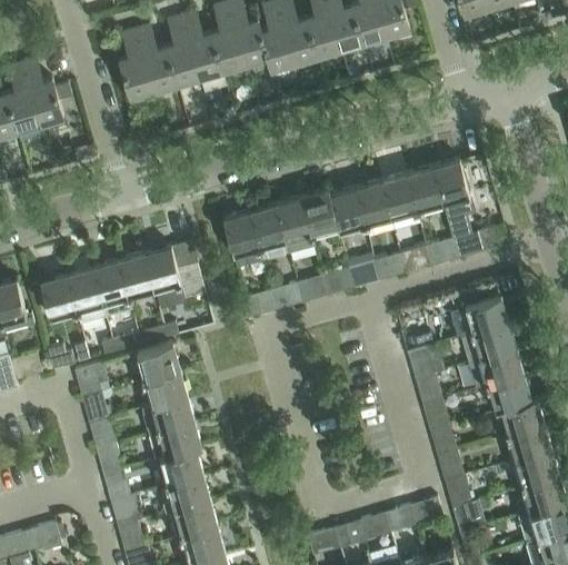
[(240,0),(232,0),(227,2),(236,33),(245,65),(267,58),(270,70),(271,69),(260,30),(257,19),(247,21),(243,22),(240,12),(243,11),(240,0)]
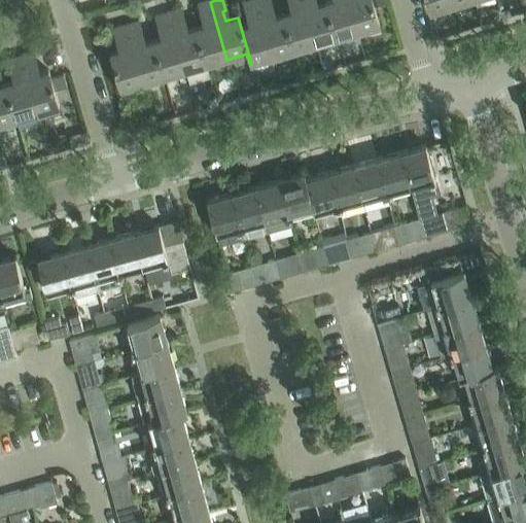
[(248,26),(241,28),(251,64),(272,58),(264,30),(254,0),(242,4),(246,16),(249,15),(251,25),(248,26)]
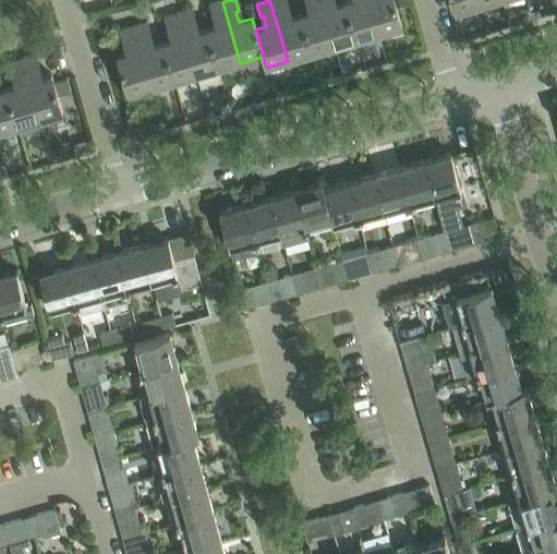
[(309,48),(300,16),(290,20),(283,0),(270,0),(269,0),(279,32),(288,61),(311,55),(309,48)]
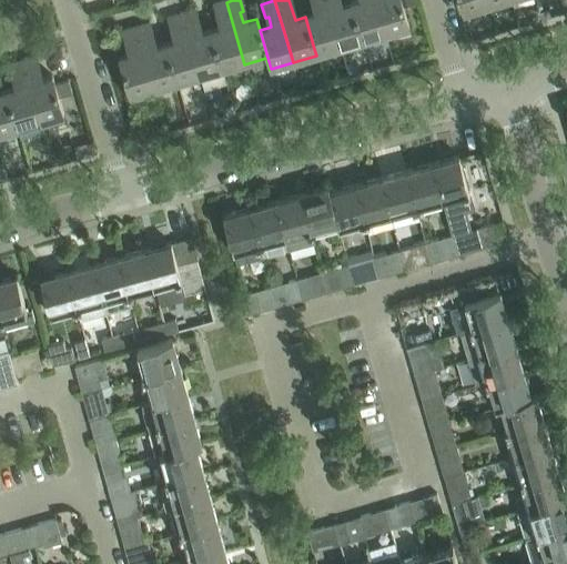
[(314,14),(305,17),(314,49),(316,56),(338,50),(330,19),(323,0),(309,0),(311,4),(314,3),(317,13),(314,14)]
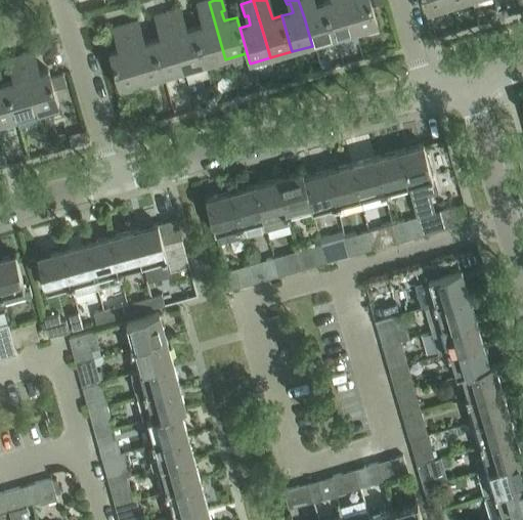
[(298,0),(304,17),(312,46),(334,39),(332,33),(323,3),(314,6),(311,7),(309,0),(298,0)]
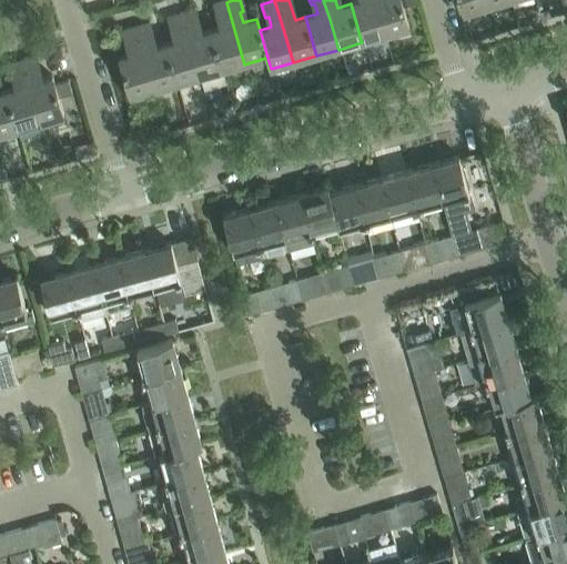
[(360,1),(351,3),(360,36),(362,42),(384,36),(375,6),(373,0),(362,0),(363,0),(360,1)]
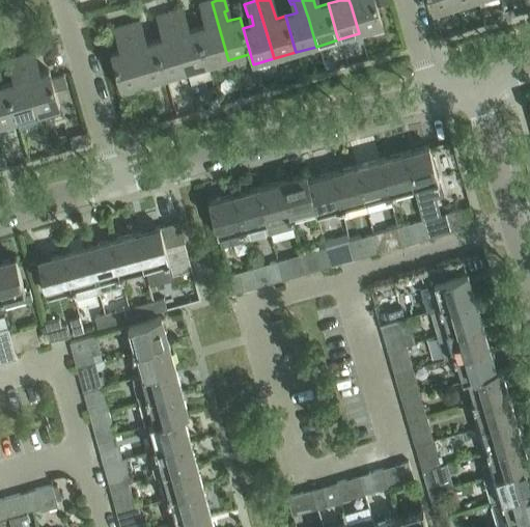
[(349,0),(351,5),(359,33),(381,27),(372,0),(349,0)]
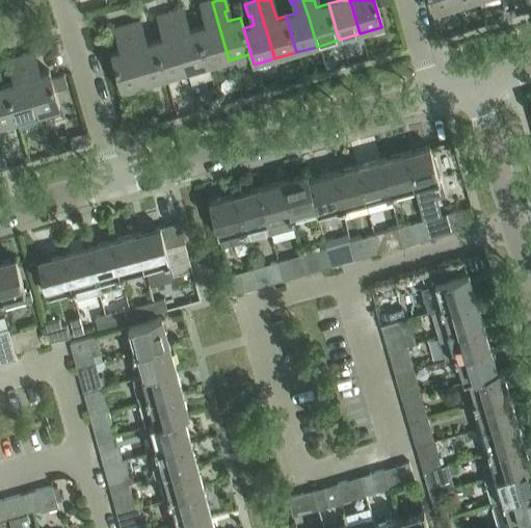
[(455,7),(452,0),(429,0),(433,14),(455,7)]
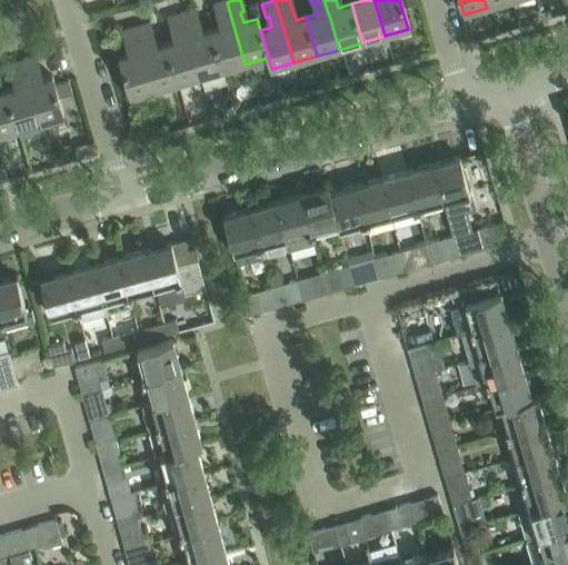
[(245,65),(236,33),(227,2),(212,6),(219,29),(210,32),(222,71),(245,65)]
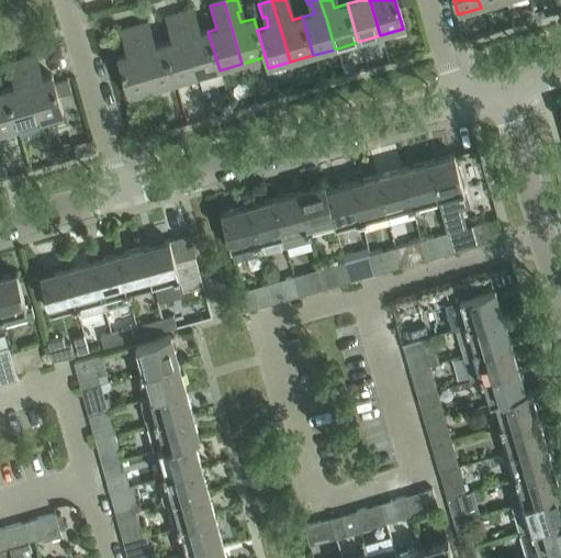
[(192,11),(178,15),(188,46),(197,77),(220,70),(217,63),(208,32),(199,34),(195,35),(192,25),(195,24),(192,11)]
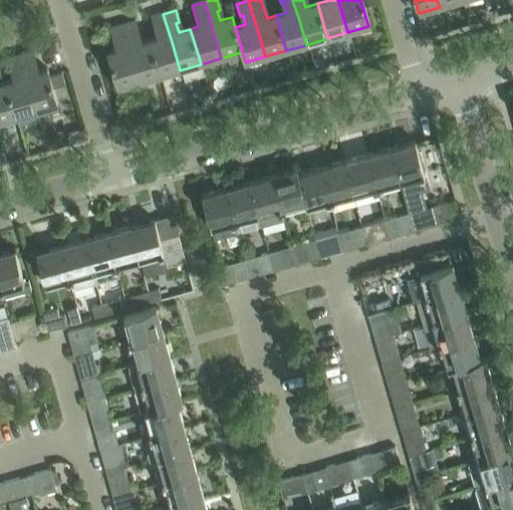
[(180,70),(172,42),(163,14),(151,17),(157,38),(148,41),(157,70),(159,76),(180,70)]
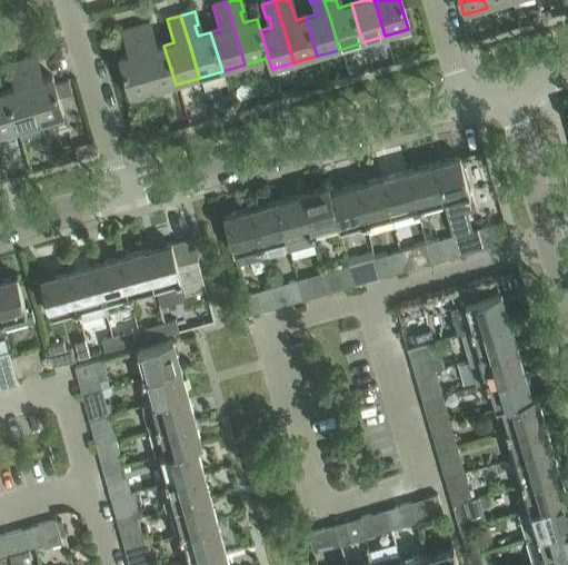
[(173,78),(163,46),(155,48),(148,25),(135,28),(145,60),(153,91),(176,85),(173,78)]
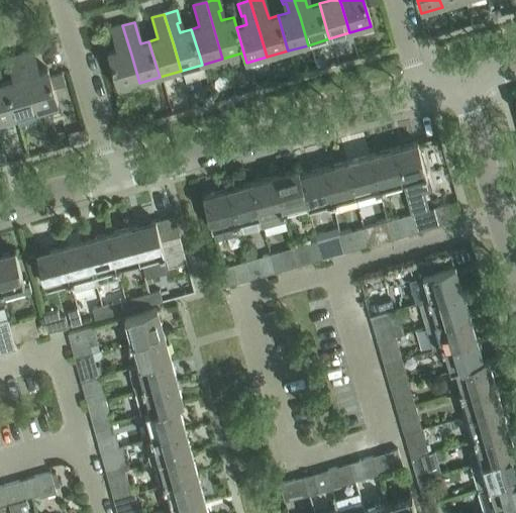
[(116,50),(108,54),(118,89),(139,83),(131,55),(122,25),(110,29),(114,41),(117,41),(119,49),(116,50)]
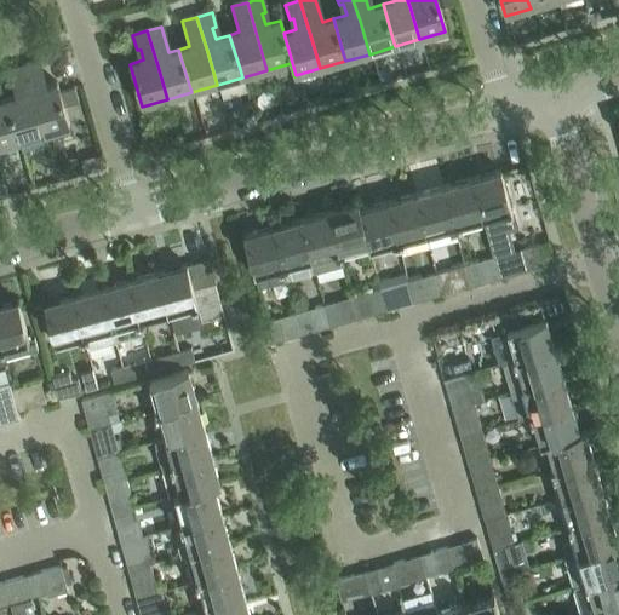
[(68,127),(58,95),(56,85),(45,88),(38,63),(23,68),(44,136),(68,127)]
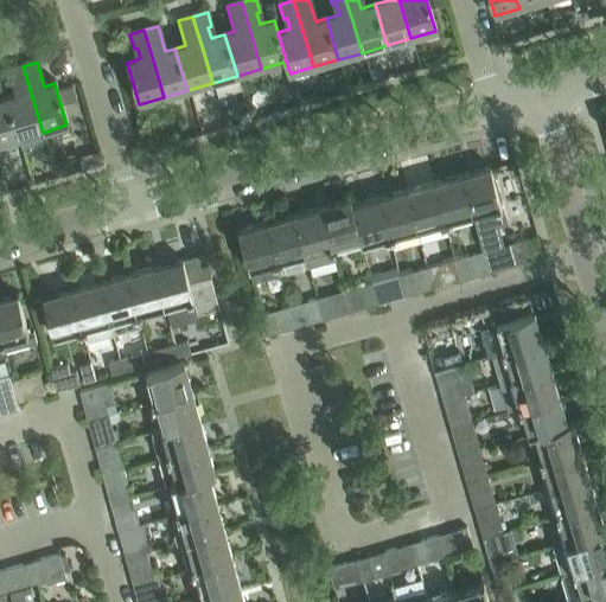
[(16,95),(6,98),(18,140),(21,151),(45,143),(43,133),(23,66),(8,70),(12,85),(16,84),(19,94),(16,95)]
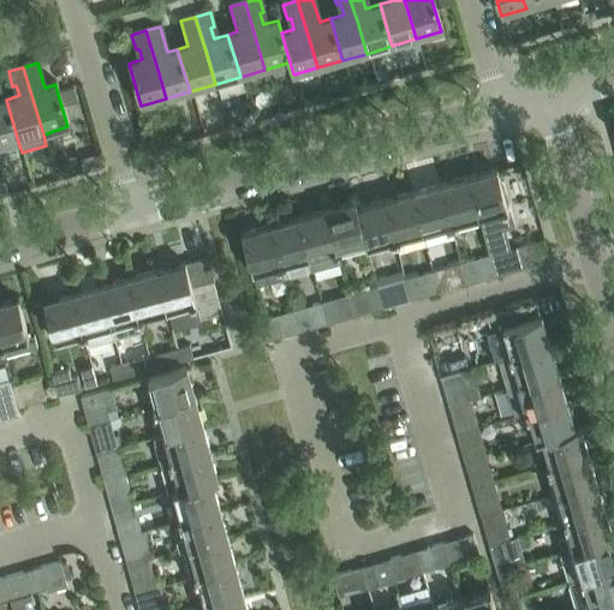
[(72,91),(59,95),(63,108),(76,105),(72,91)]
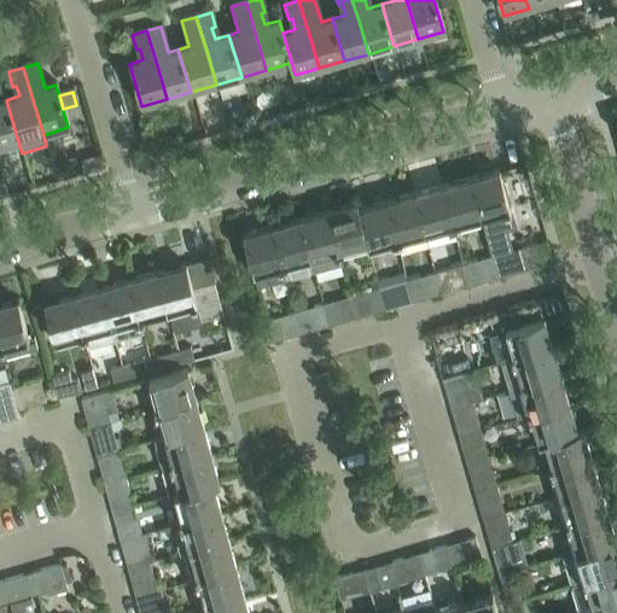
[(0,147),(18,142),(6,100),(0,101),(0,147)]
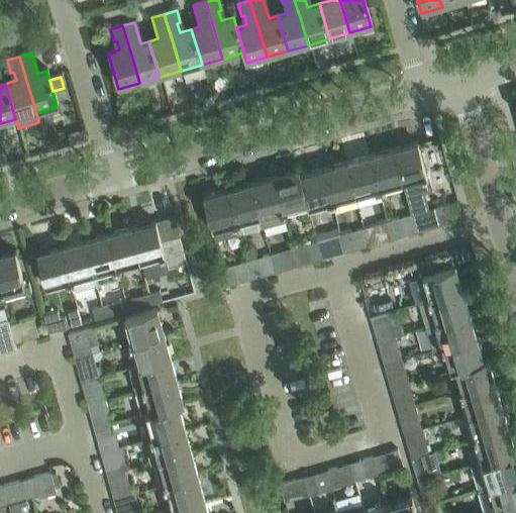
[(69,136),(72,146),(86,142),(83,133),(69,136)]
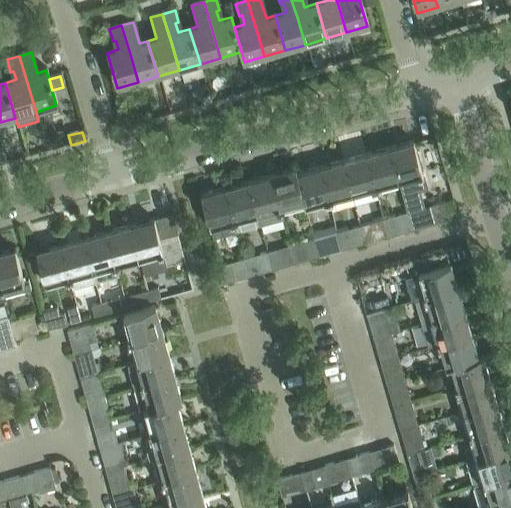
[(412,143),(388,150),(396,182),(405,214),(422,209),(418,193),(425,191),(422,177),(412,143)]
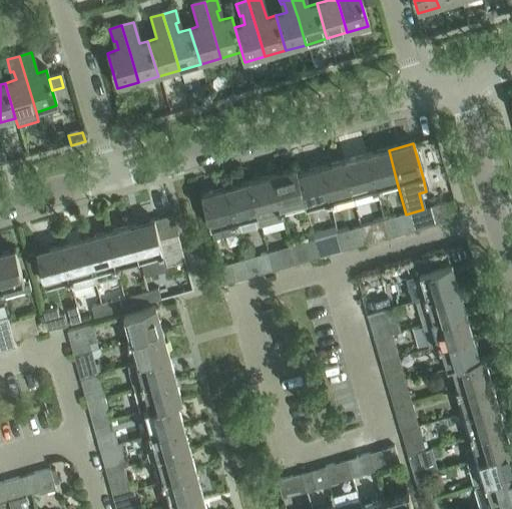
[(397,182),(389,150),(366,156),(375,190),(379,189),(378,187),(397,182)]
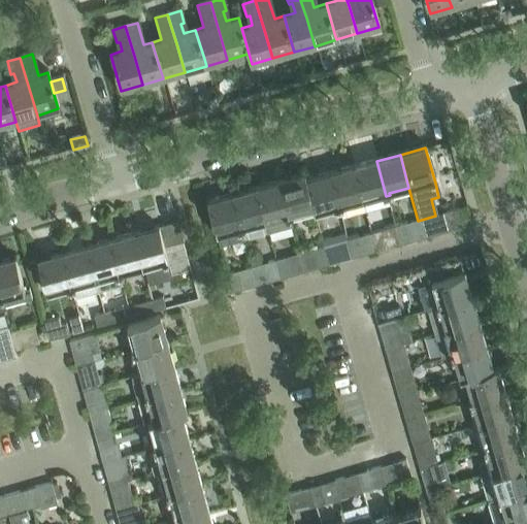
[(376,161),(352,167),(361,201),(383,195),(383,197),(386,196),(376,161)]
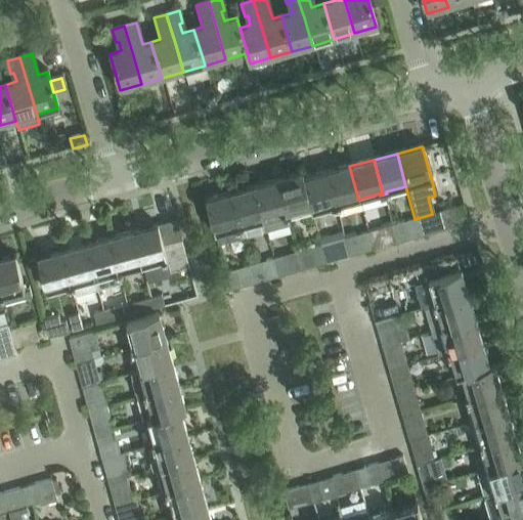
[(358,200),(349,166),(325,173),(335,208),(340,207),(340,205),(358,200)]
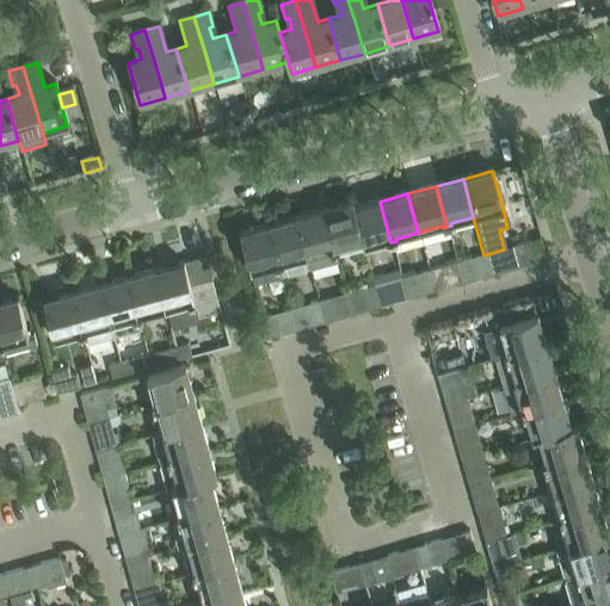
[(380,202),(353,209),(352,209),(363,247),(387,241),(387,243),(390,242),(380,202)]
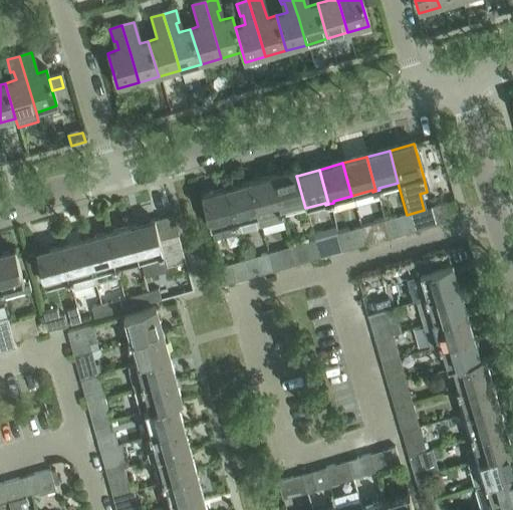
[(295,171),(271,178),(281,212),(281,215),(305,208),(296,176),(297,176),(295,171)]
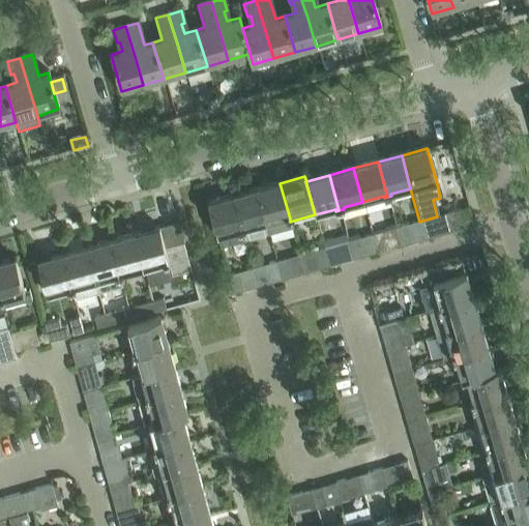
[(290,218),(280,183),(256,190),(268,235),(293,229),(290,222),(290,218)]
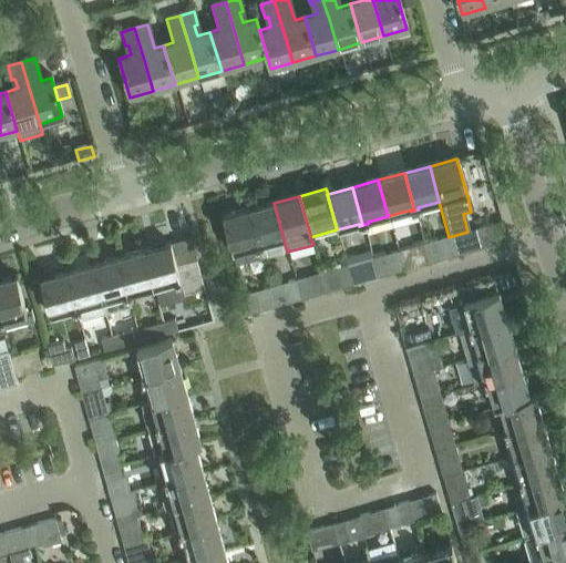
[(287,252),(274,203),(248,211),(260,259),(287,252)]
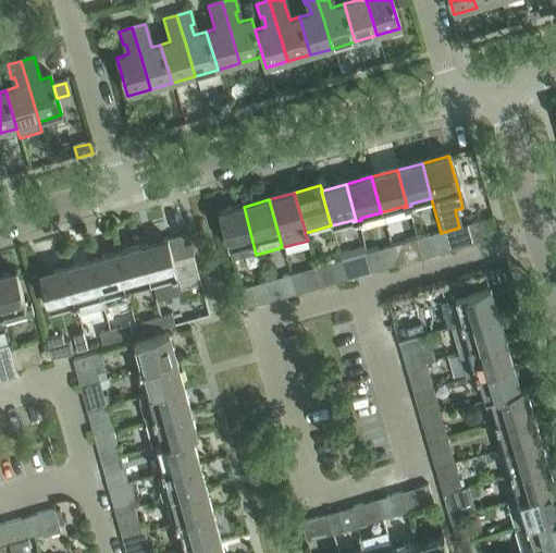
[(256,255),(244,207),(218,213),(231,261),(256,255)]
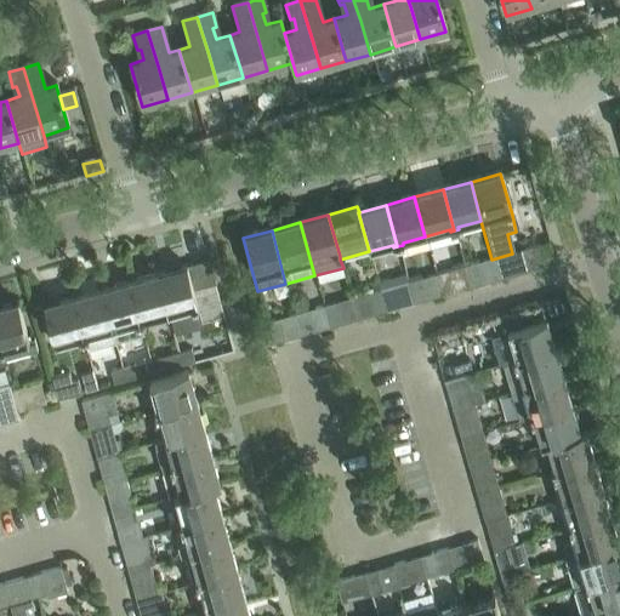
[(512,254),(491,260),(498,281),(528,273),(522,251),(512,254)]
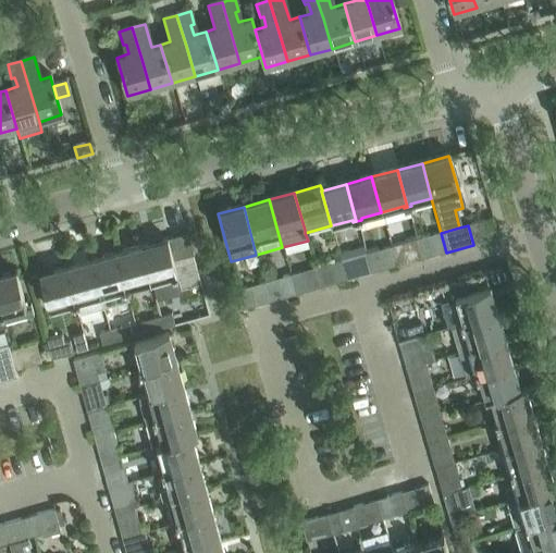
[(437,255),(446,253),(441,233),(432,236),(437,255)]
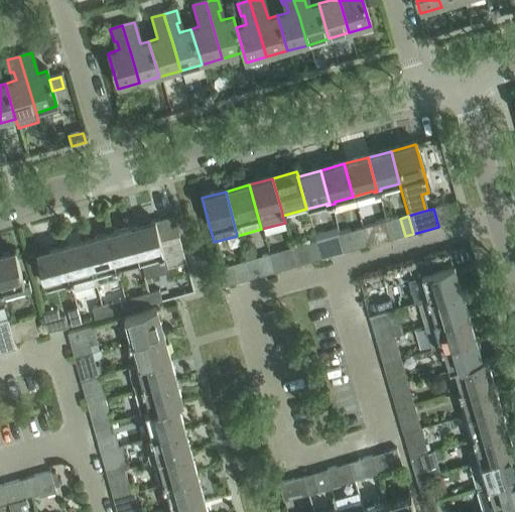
[(154,223),(129,229),(138,262),(158,256),(159,258),(163,257),(154,223)]
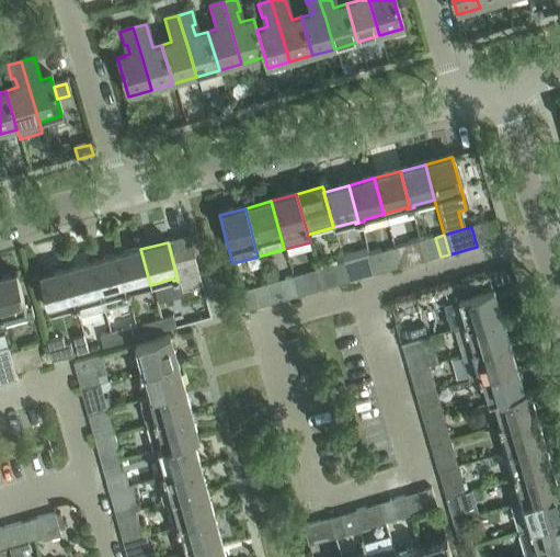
[(419,242),(393,249),(399,269),(424,262),(419,242)]
